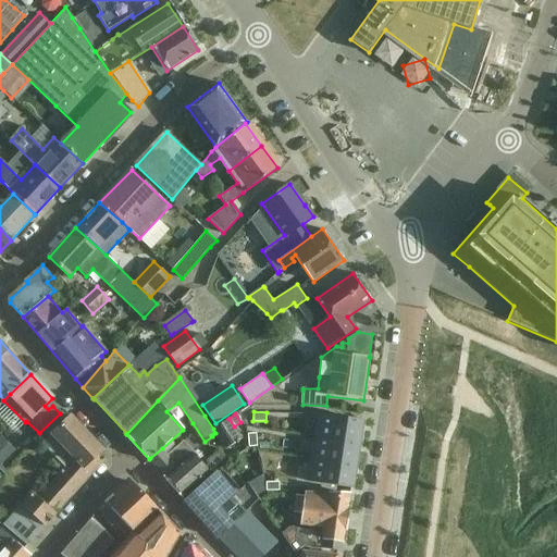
[(364,421),(320,413),(317,437),(361,444),(364,421)]
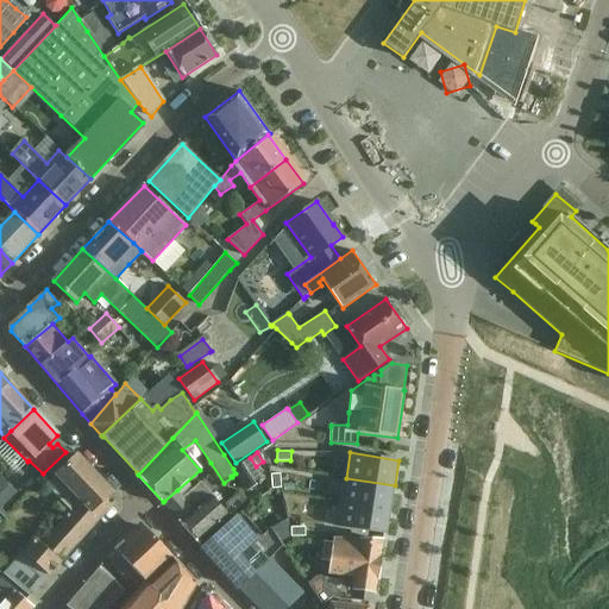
[(46,484),(73,512),(43,545),(35,537),(22,551),(48,575),(114,502),(113,493),(76,454),(46,484)]
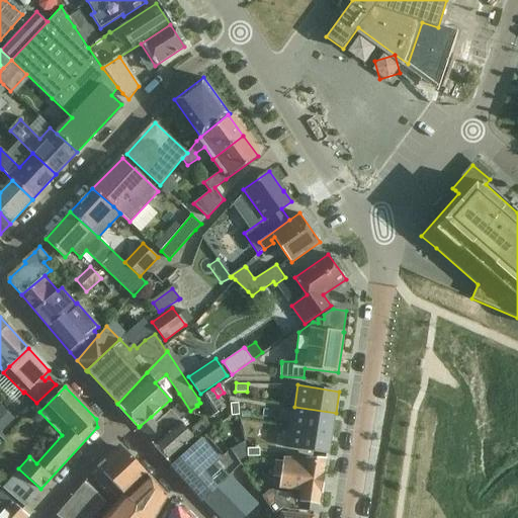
[(198,399),(200,403),(209,418),(225,408),(219,398),(218,397),(212,390),(198,399)]
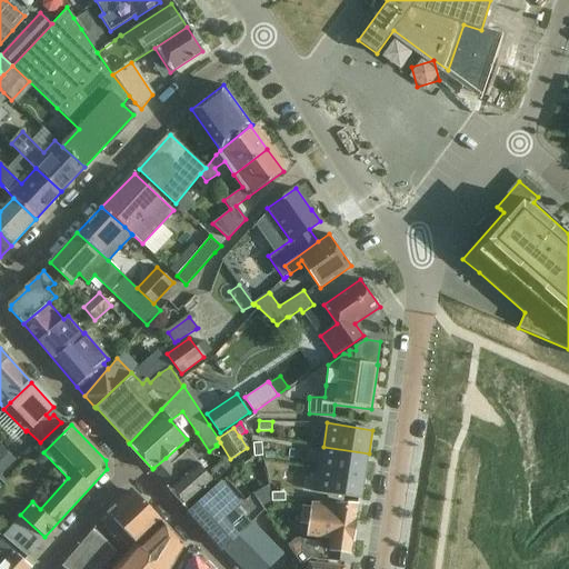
[(261,445),(252,445),(253,458),(262,458),(261,445)]
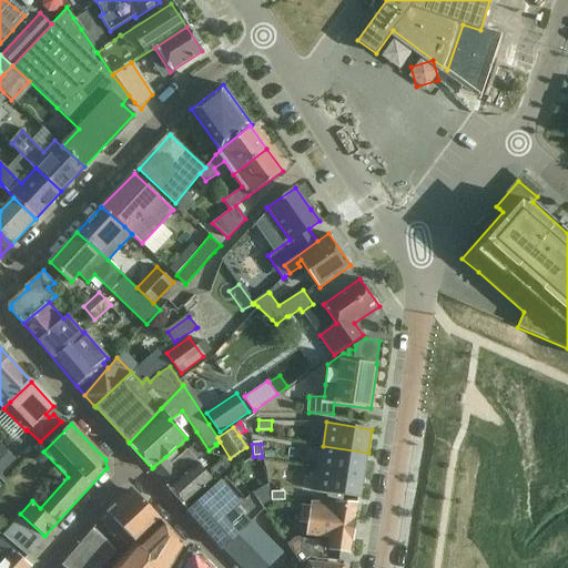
[(368,453),(323,446),(320,468),(364,475),(368,453)]
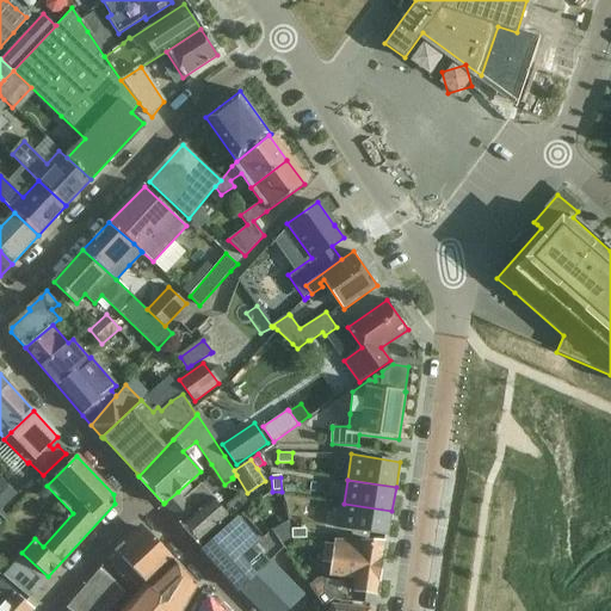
[(185,499),(195,512),(213,497),(213,495),(202,483),(185,499)]
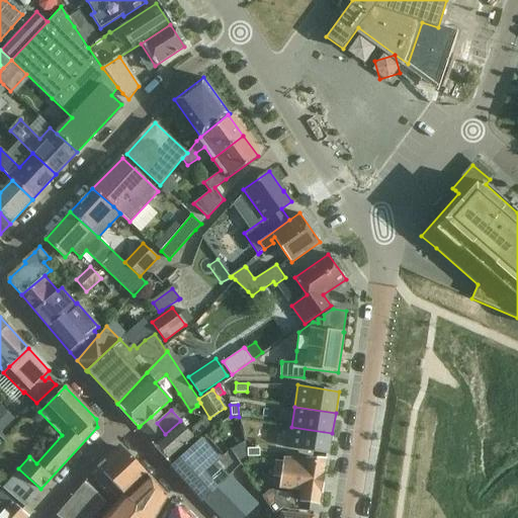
[(140,426),(154,444),(165,434),(157,423),(151,417),(140,426)]
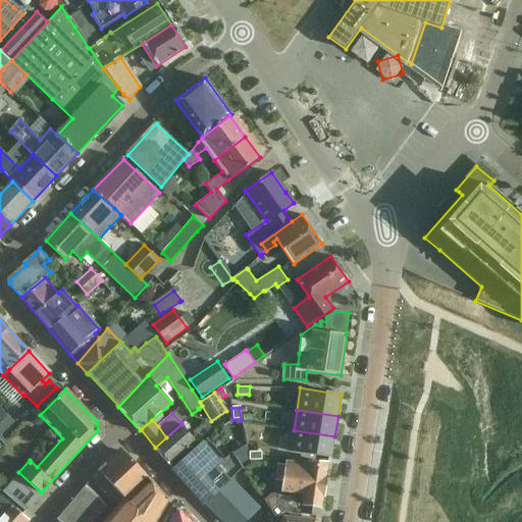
[(166,437),(155,448),(154,448),(169,464),(196,441),(212,427),(206,421),(193,432),(195,434),(192,436),(181,424),(166,437)]
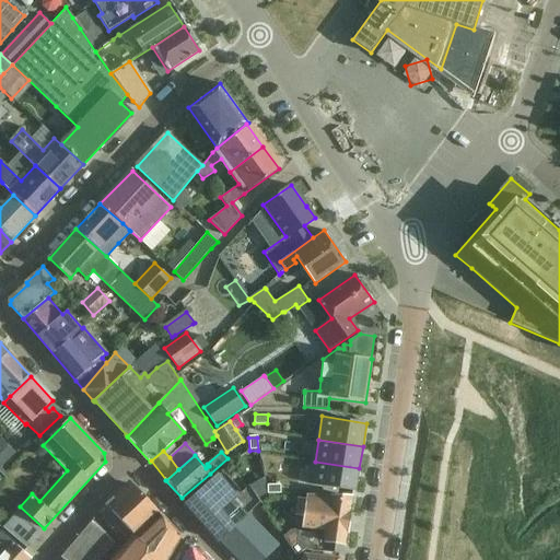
[(251,452),(237,462),(245,471),(256,458),(251,452)]
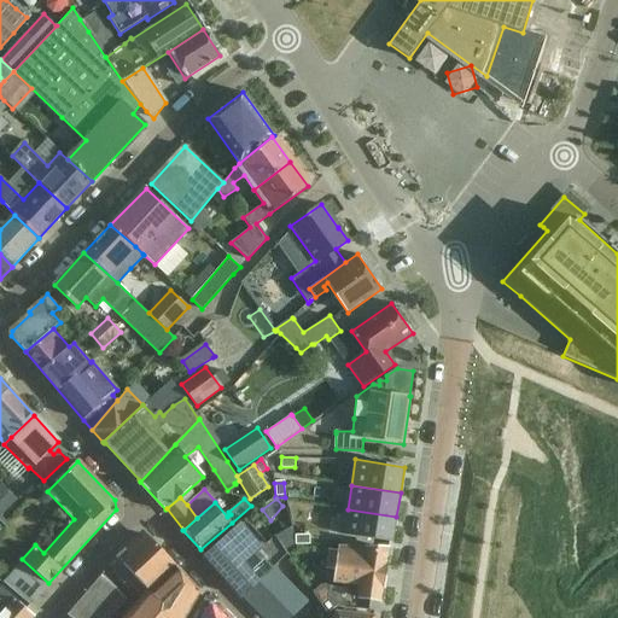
[(396,517),(348,509),(343,535),(392,543),(396,517)]
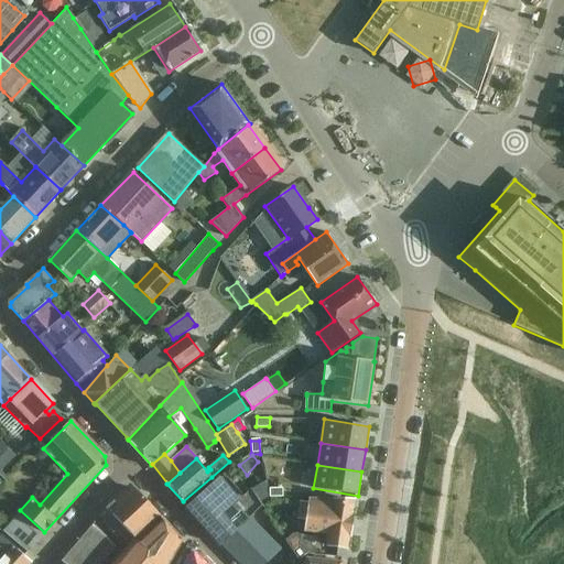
[(219,480),(213,486),(187,506),(204,524),(235,499),(219,480)]
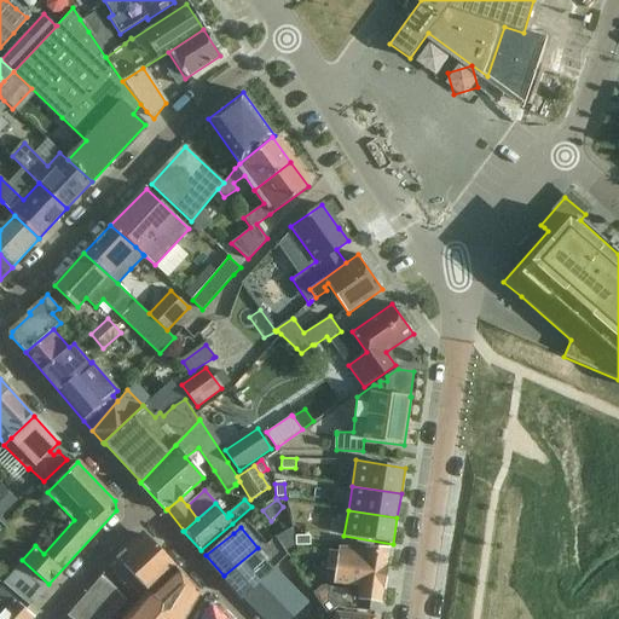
[(184,618),(201,591),(148,536),(140,536),(119,556),(109,567),(136,596),(137,595),(142,599),(123,618),(184,618)]
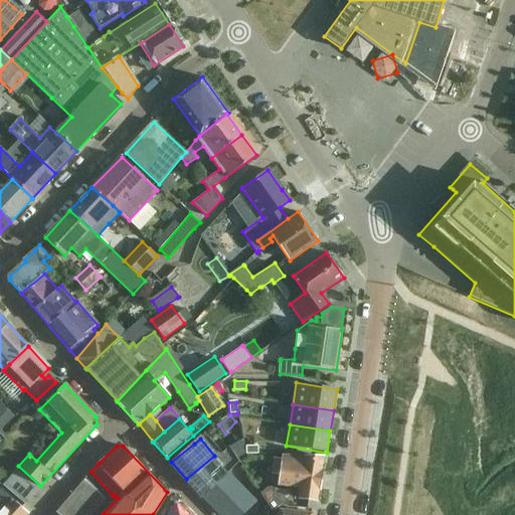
[(214,456),(186,479),(201,495),(229,474),(227,472),(240,461),(228,447),(215,457),(214,456)]
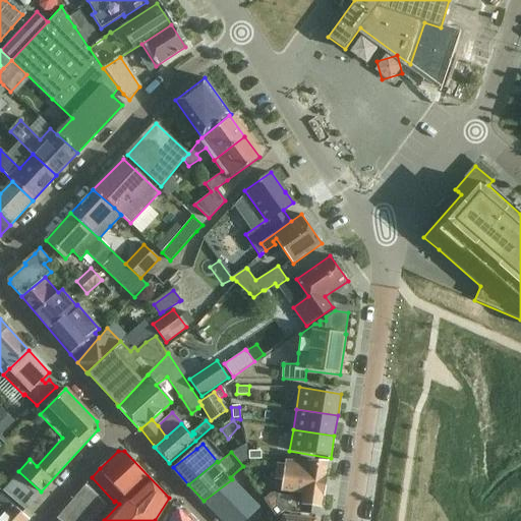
[(286,455),(274,455),(274,463),(285,463),(286,455)]
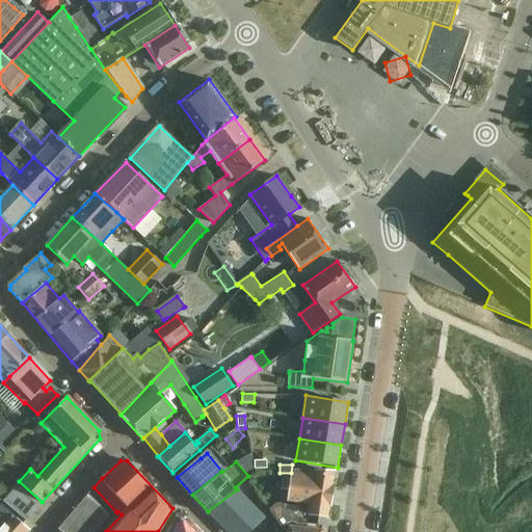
[(335,474),(293,474),(289,501),(311,505),(309,514),(327,516),(335,474)]
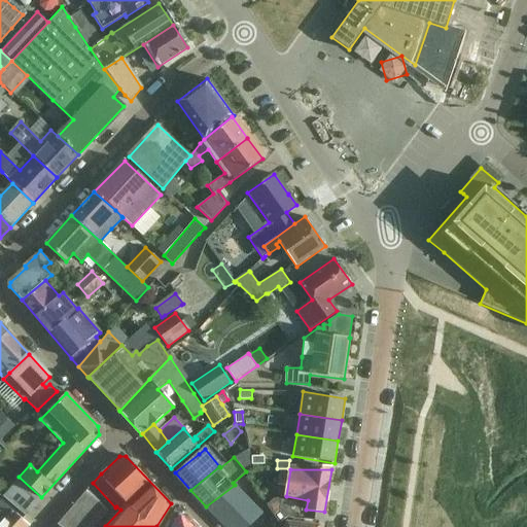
[(33,506),(41,497),(19,477),(10,486),(33,506)]
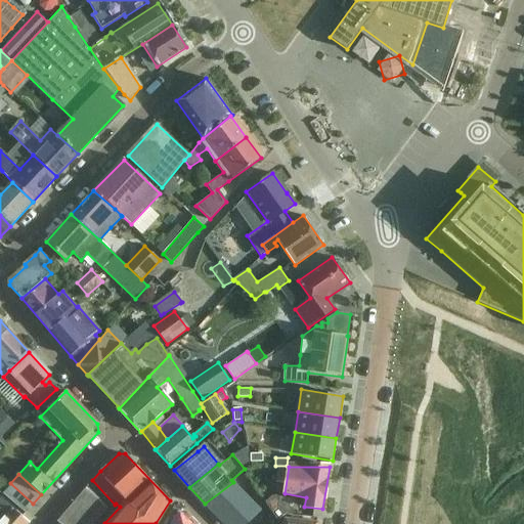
[(10,483),(2,491),(25,512),(33,504),(10,483)]
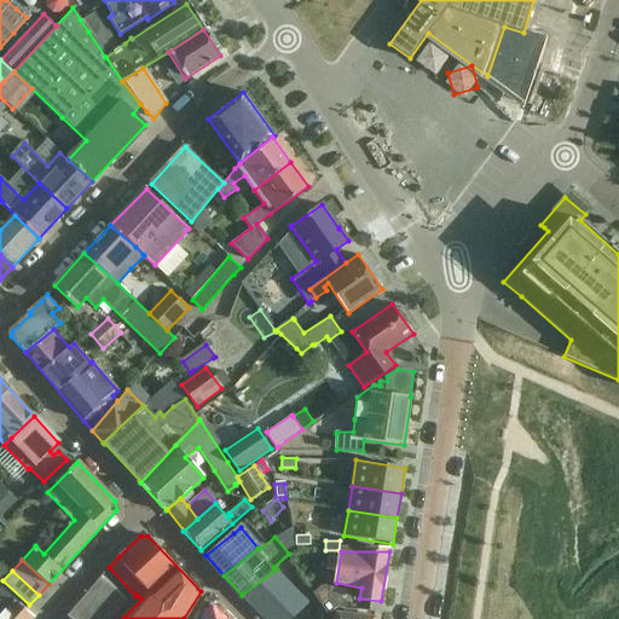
[(110,618),(128,600),(103,576),(69,615),(73,618),(110,618)]
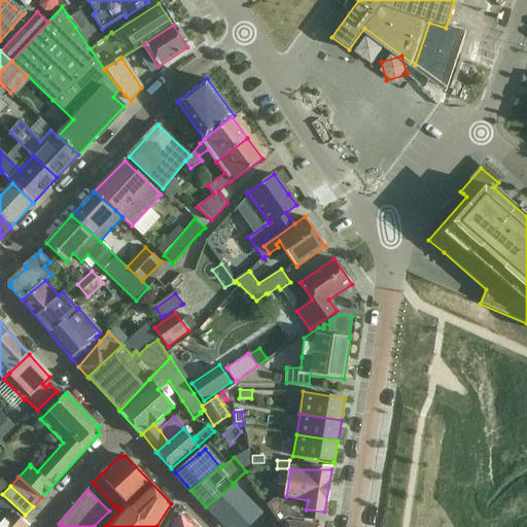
[(296,502),(280,499),(274,498),(266,504),(278,523),(282,520),(286,517),(291,517),(294,518),(296,502)]
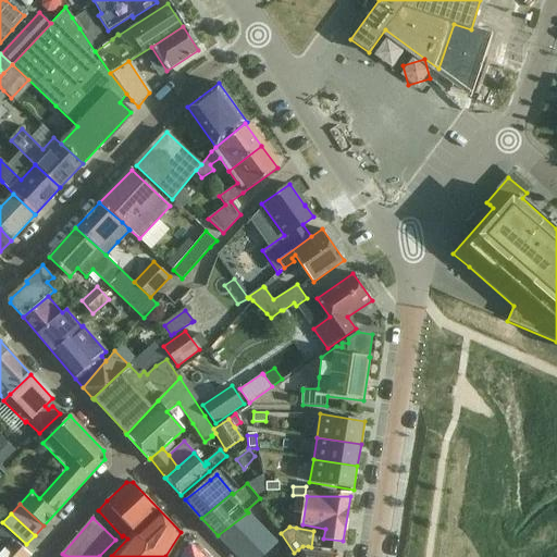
[(0,556),(27,556),(31,555),(1,530),(0,531),(0,556)]
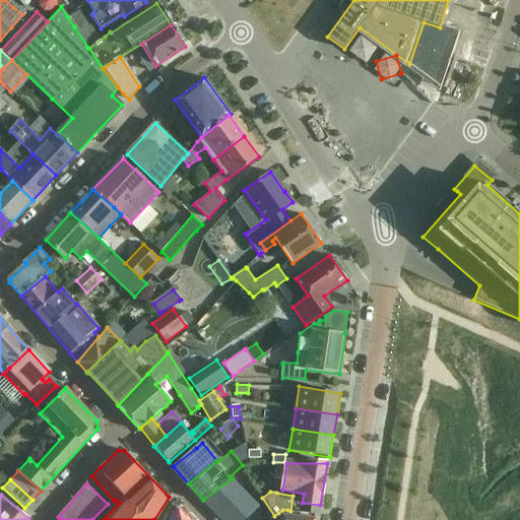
[(189,519),(177,507),(169,519),(189,519)]
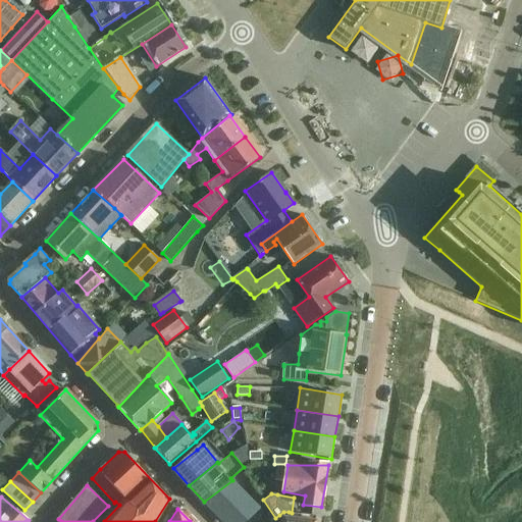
[(315,521),(316,516),(292,513),(289,512),(289,517),(284,516),(281,521),(315,521)]
